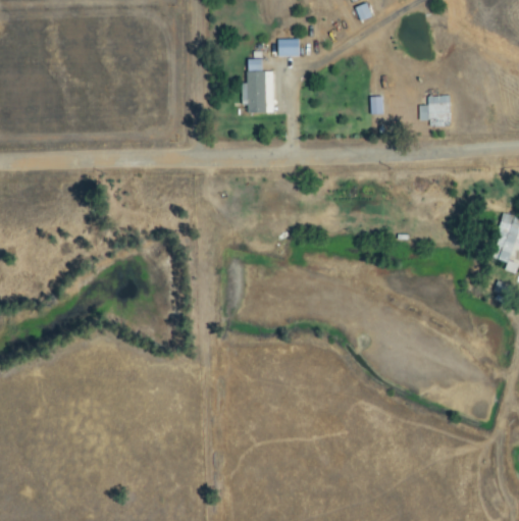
[(278,57),(300,56),(299,39),(277,40),(278,57)]
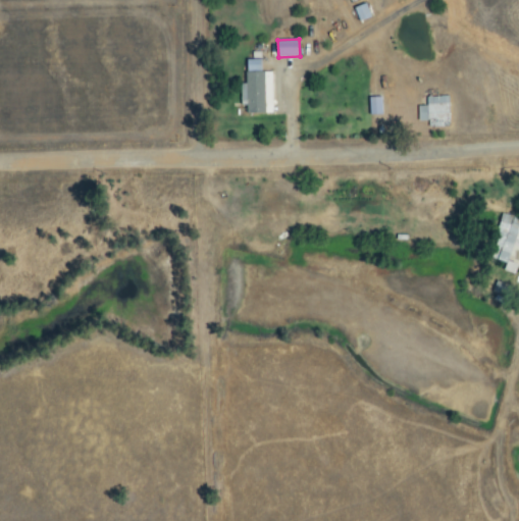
[(272,71),(262,71),(261,59),(247,59),(248,83),(244,83),(245,113),(274,112),(272,71)]
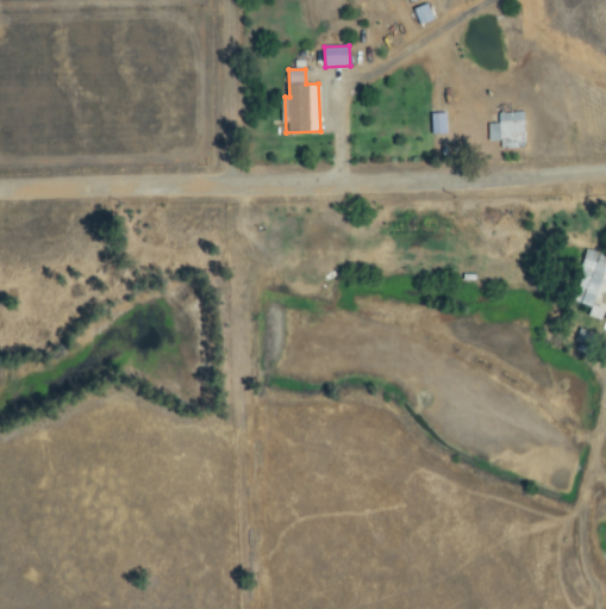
[(489,123),(491,141),(526,140),(525,111),(500,112),(500,123),(489,123)]
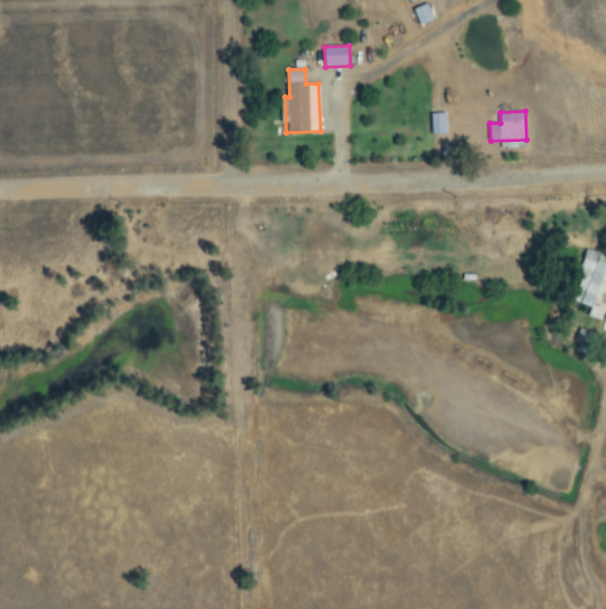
[(432,134),(448,134),(447,112),(432,113),(432,134)]
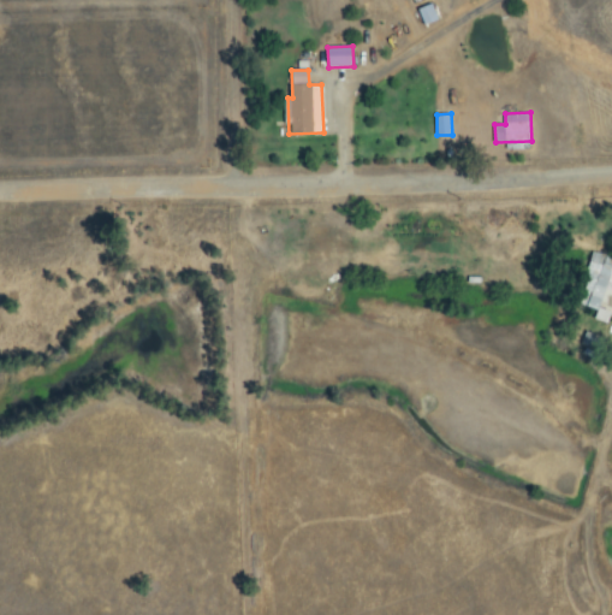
[(611,255),(593,250),(586,276),(589,277),(581,303),(598,309),(595,319),(611,324),(611,255)]
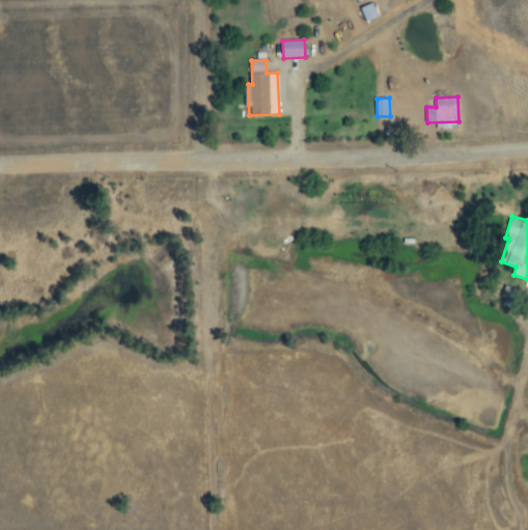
[(503,296),(519,302),(523,291),(506,285),(503,296)]
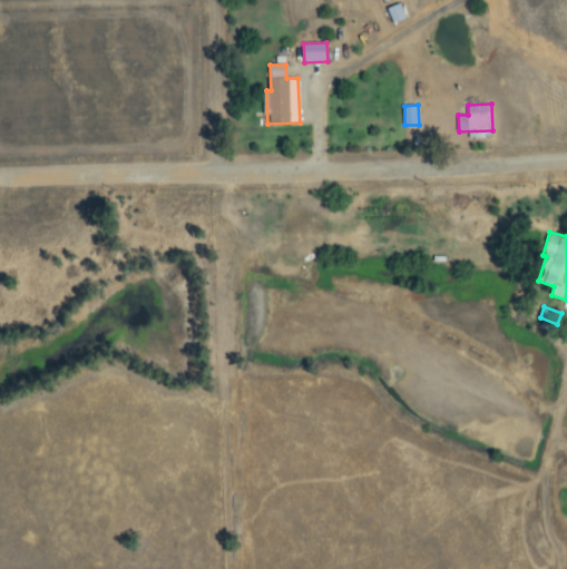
All buildings are outlined.
